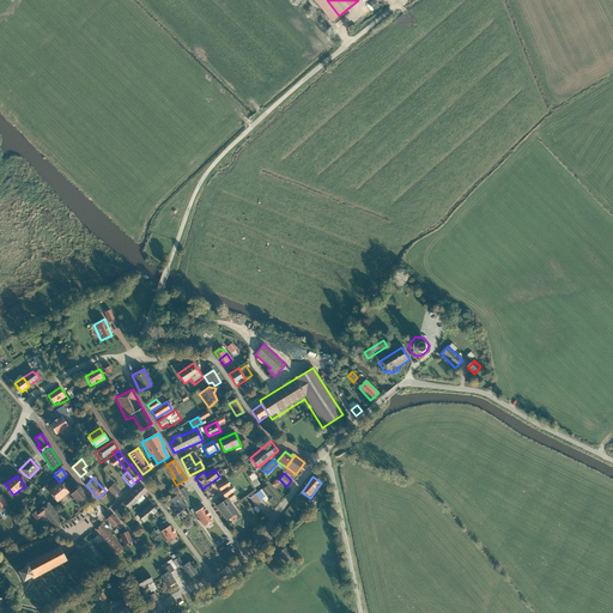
[(229,486),(225,481),(217,486),(220,492),(229,486)]
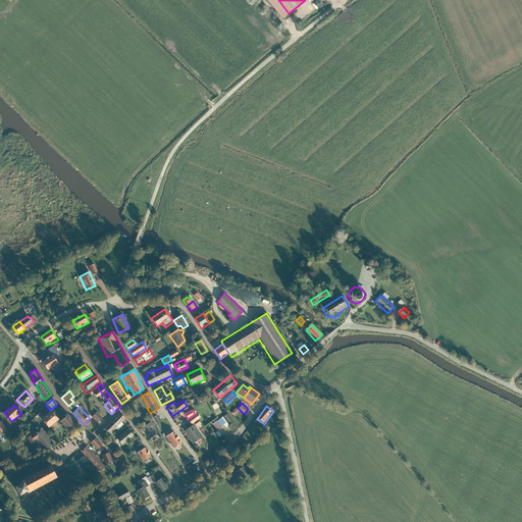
[(47,428),(57,420),(50,412),(40,419),(47,428)]
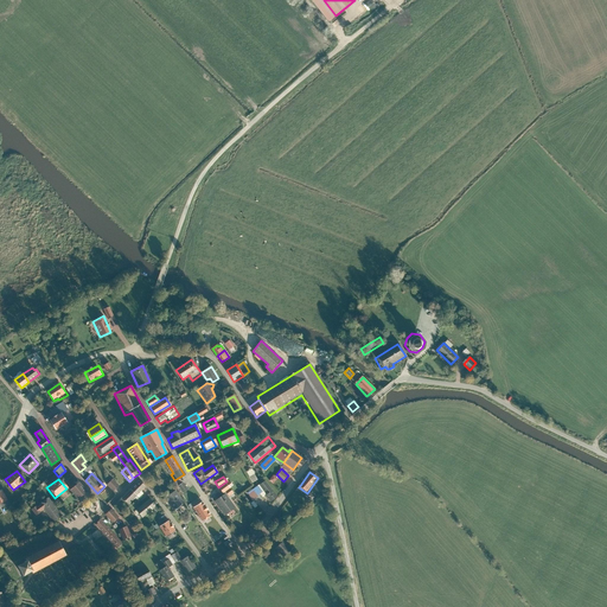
[(119,487),(113,480),(107,485),(114,491),(119,487)]
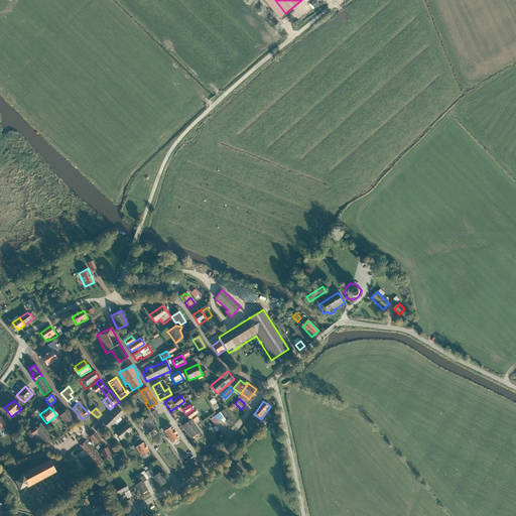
[(235,422),(226,408),(221,411),(227,419),(225,420),(229,426),(235,422)]
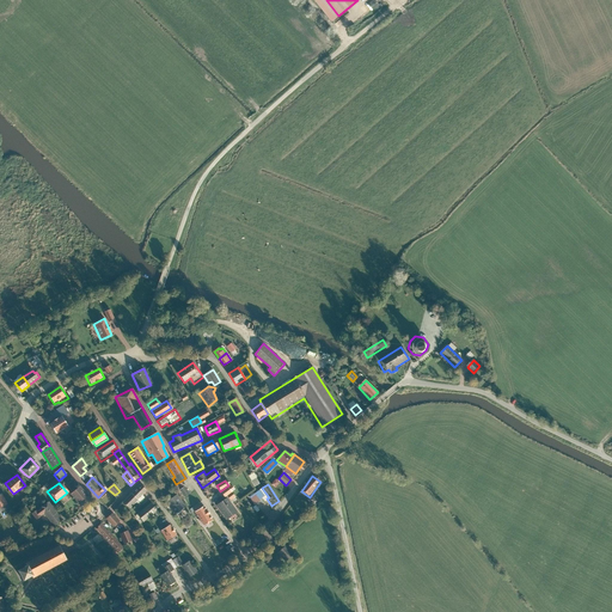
[(86,496),(78,485),(69,493),(78,503),(86,496)]
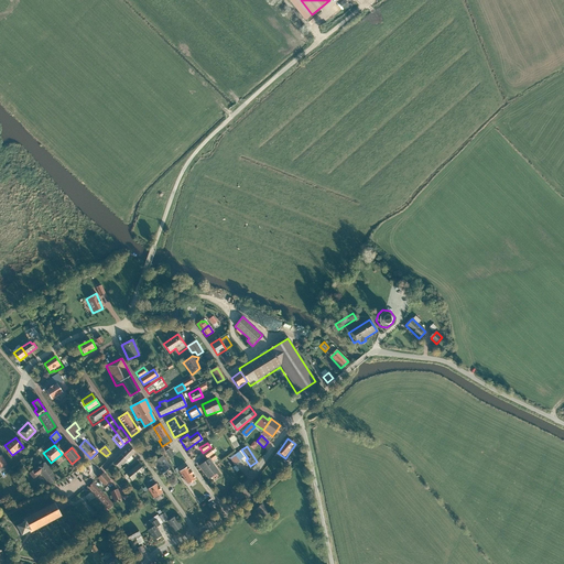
[(139,455),(131,447),(121,457),(127,462),(130,465),(139,455)]
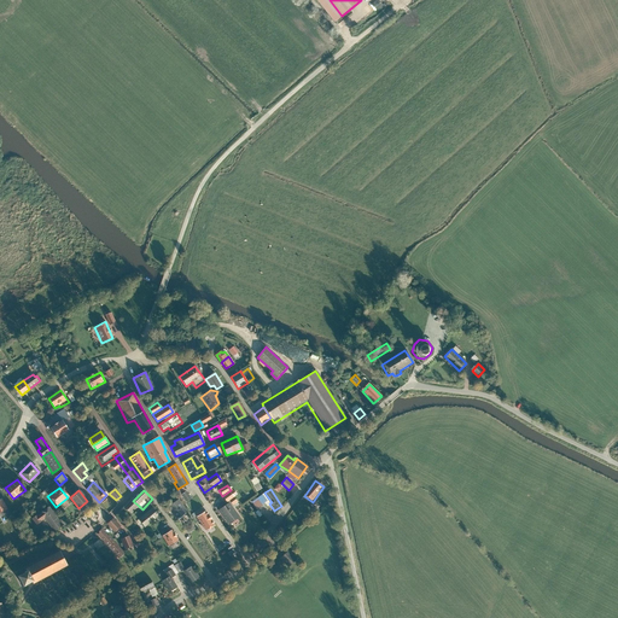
[(191,499),(186,490),(180,494),(185,502),(191,499)]
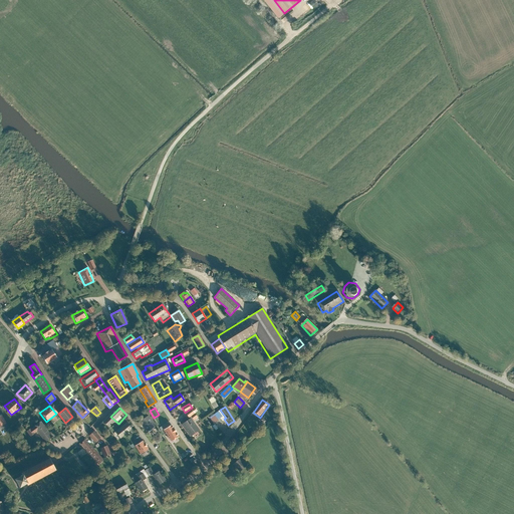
[(197,417),(192,410),(186,414),(188,417),(190,416),(193,420),(197,417)]
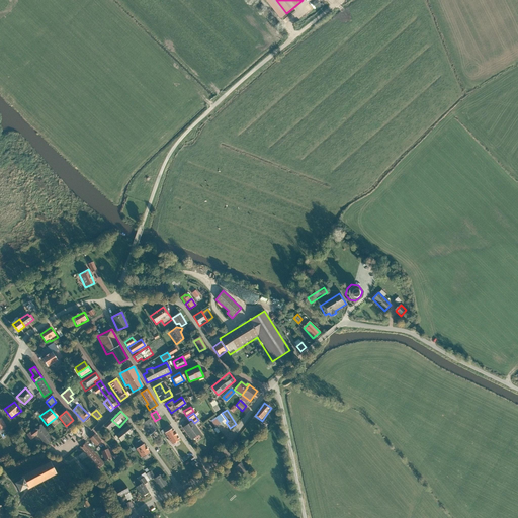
[(155,429),(149,419),(140,425),(146,434),(155,429)]
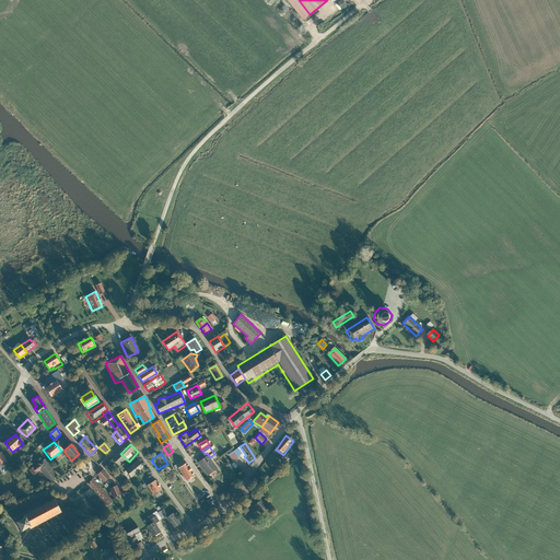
[(126,458),(120,454),(113,461),(118,466),(126,458)]
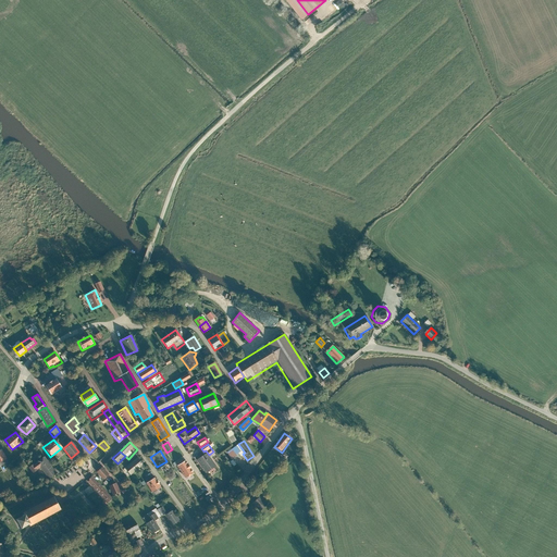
[(214,465),(206,453),(196,459),(205,471),(214,465)]
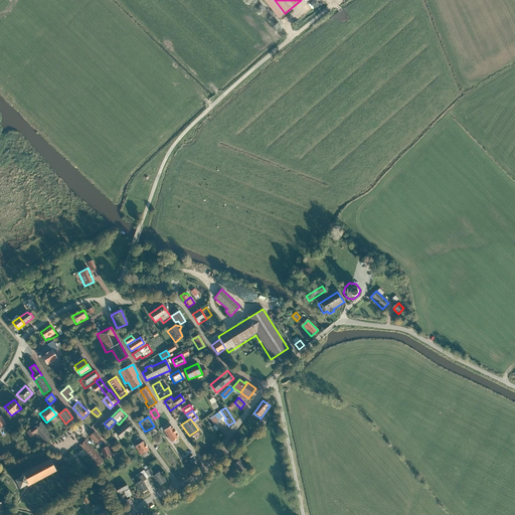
[(52,439),(40,422),(26,433),(30,439),(37,434),(44,444),(52,439)]
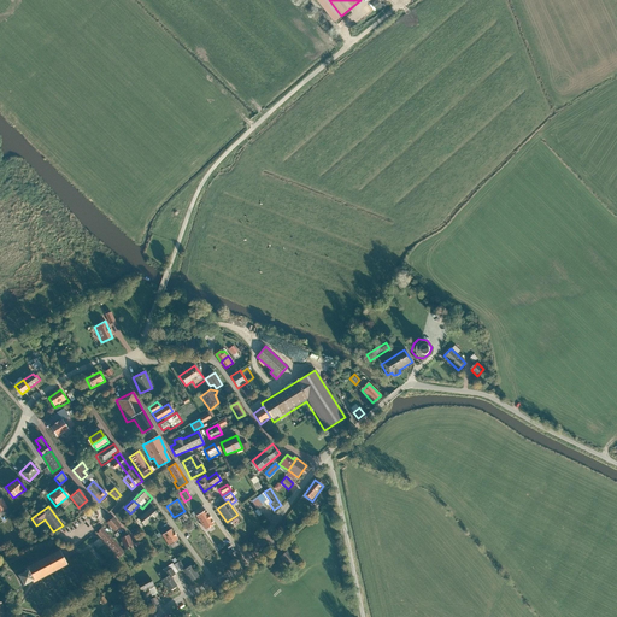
[(207,513),(204,507),(194,515),(198,521),(207,513)]
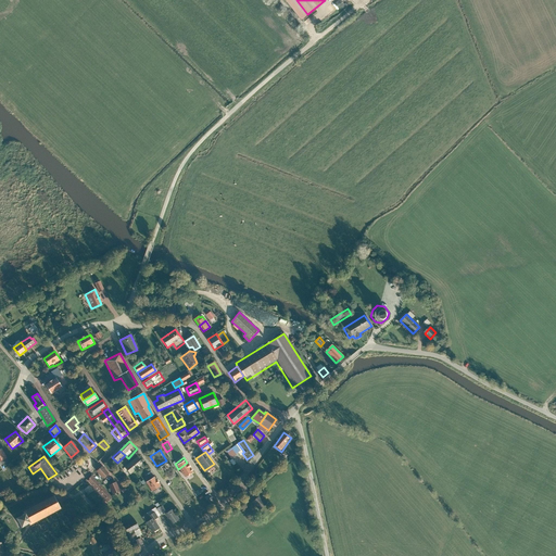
[(142,465),(137,458),(125,467),(129,474),(142,465)]
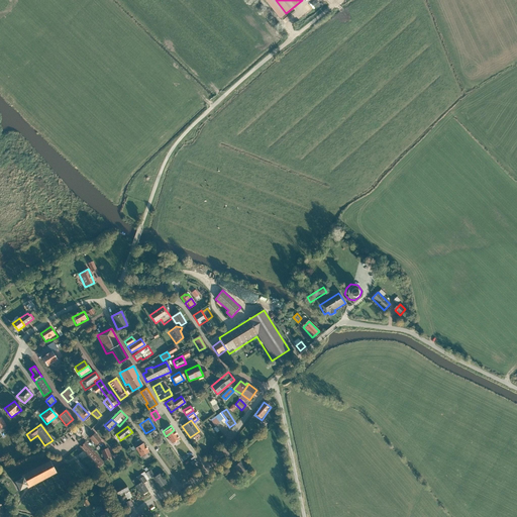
[(178,435),(174,430),(166,436),(170,440),(178,435)]
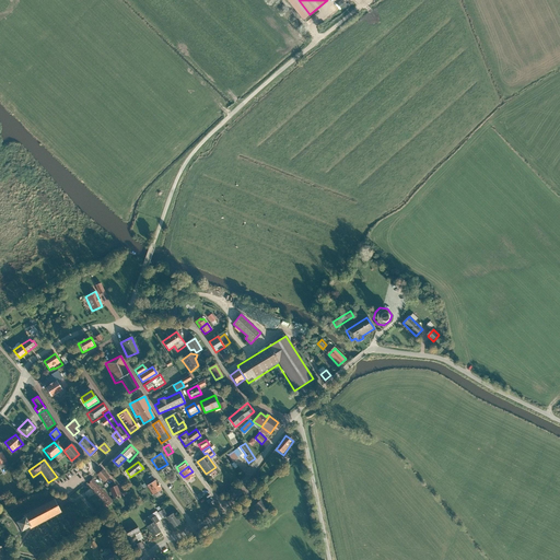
[(108,476),(102,470),(97,475),(103,481),(108,476)]
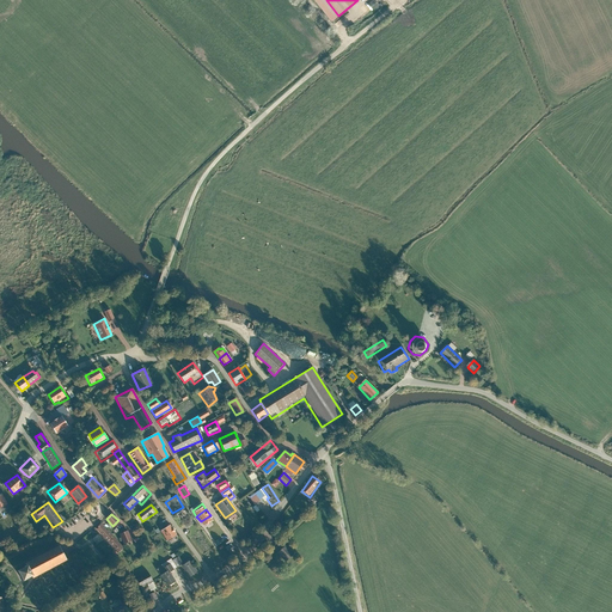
[(108,531),(101,524),(96,528),(103,536),(108,531)]
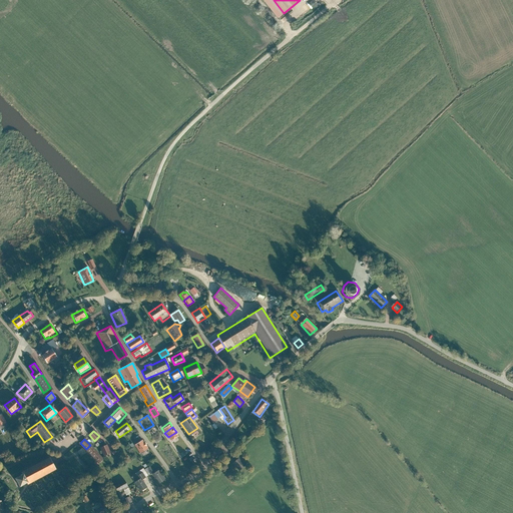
[(134,443),(138,453),(147,449),(143,439),(134,443)]
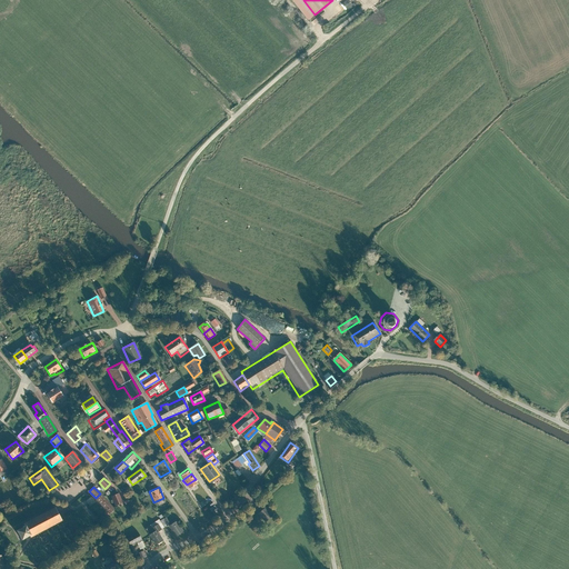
[(109,513),(113,509),(100,493),(96,498),(109,513)]
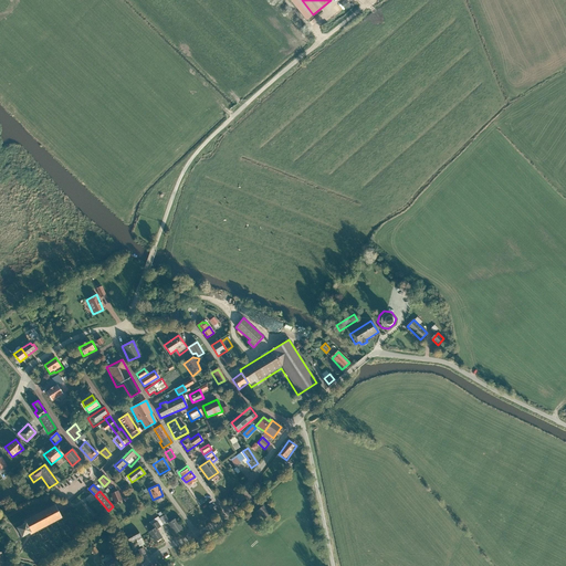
[(121,501),(117,492),(111,494),(114,503),(121,501)]
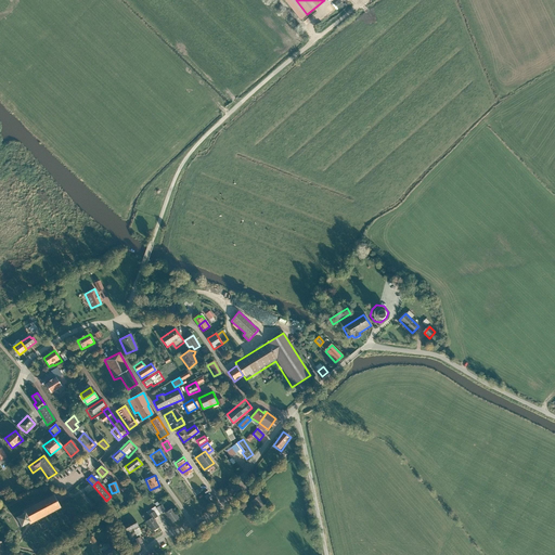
[(84,488),(87,493),(93,490),(89,483),(84,488)]
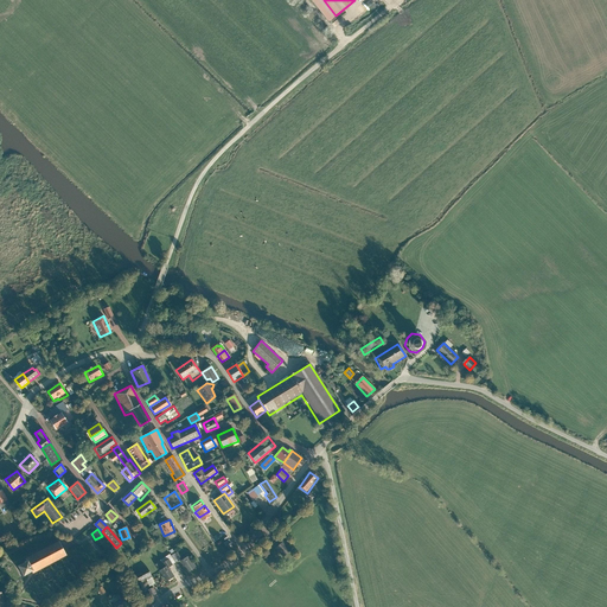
[(235,548),(228,538),(222,542),(225,547),(228,545),(231,550),(235,548)]
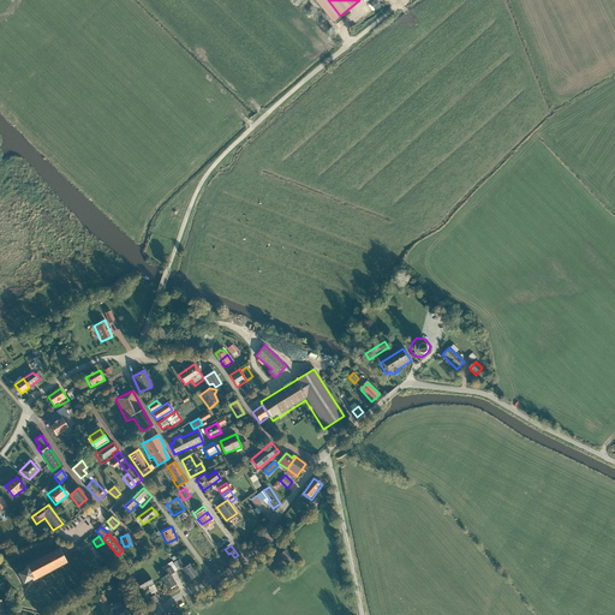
[(60,548),(28,566),(29,568),(21,572),(25,581),(34,578),(35,580),(69,562),(60,548)]
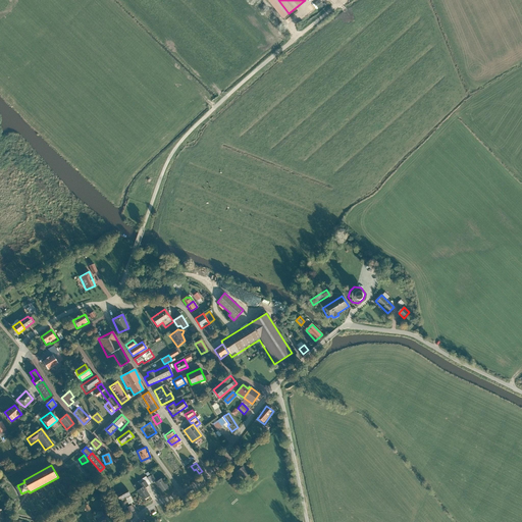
[(250,473),(243,466),(237,471),(244,479),(250,473)]
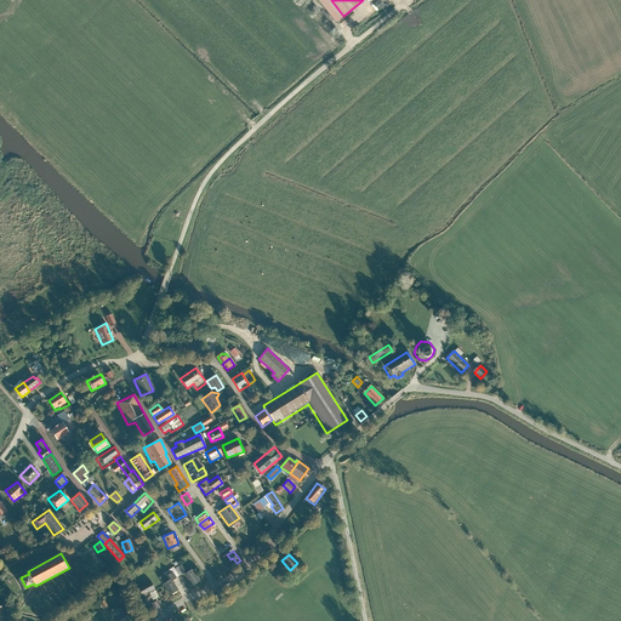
[(199,581),(192,569),(183,574),(191,586),(199,581)]
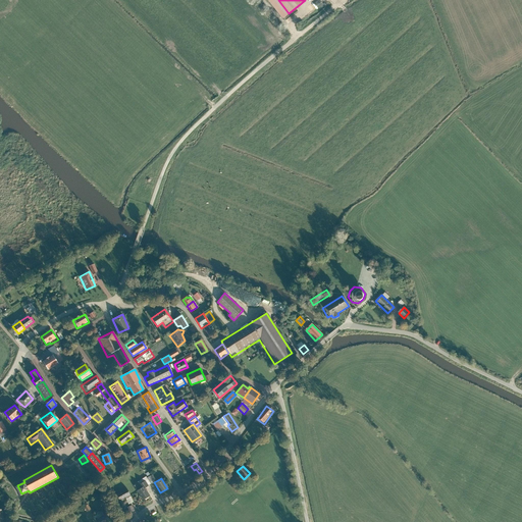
[(144,488),(147,486),(144,480),(139,483),(142,489),(144,488)]
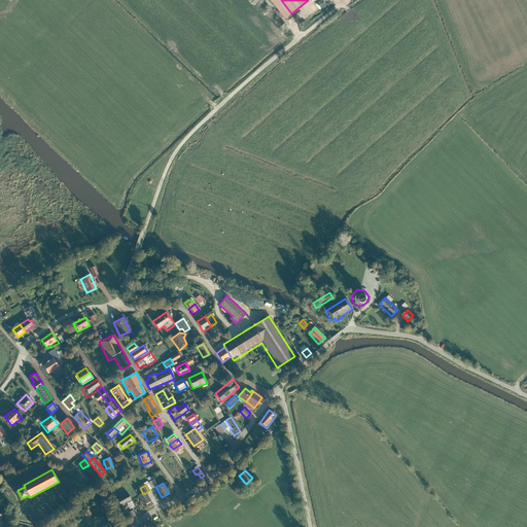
[(140,488),(134,491),(143,505),(150,501),(145,493),(143,494),(140,488)]
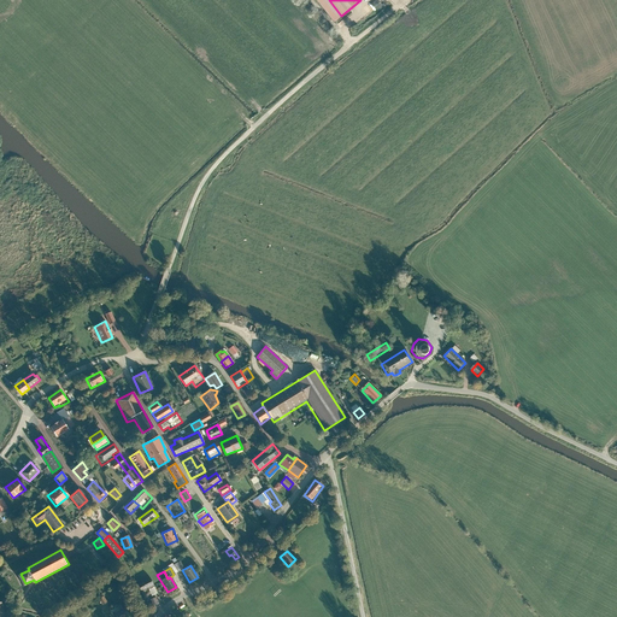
[(156,588),(151,579),(137,585),(141,592),(147,588),(148,592),(156,588)]
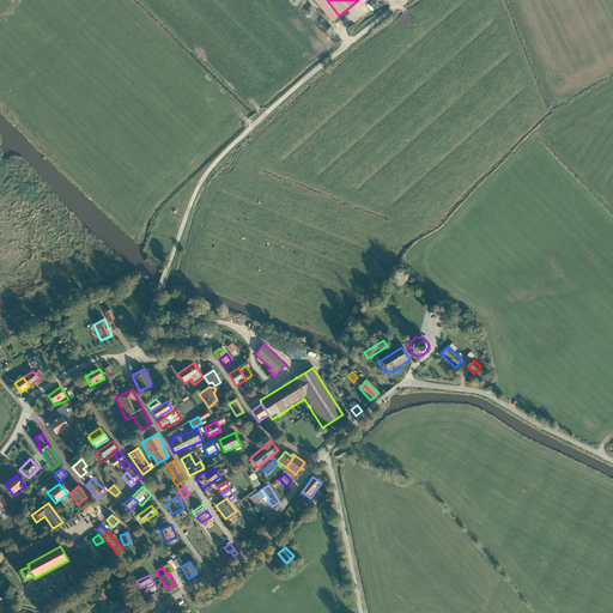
[(121,606),(114,612),(126,612),(129,611),(120,599),(117,601),(121,606)]
